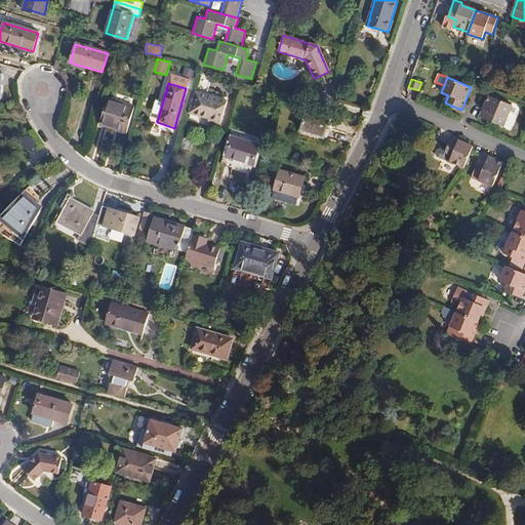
[(195,91),(190,113),(208,118),(208,121),(220,124),(227,101),(195,91)]
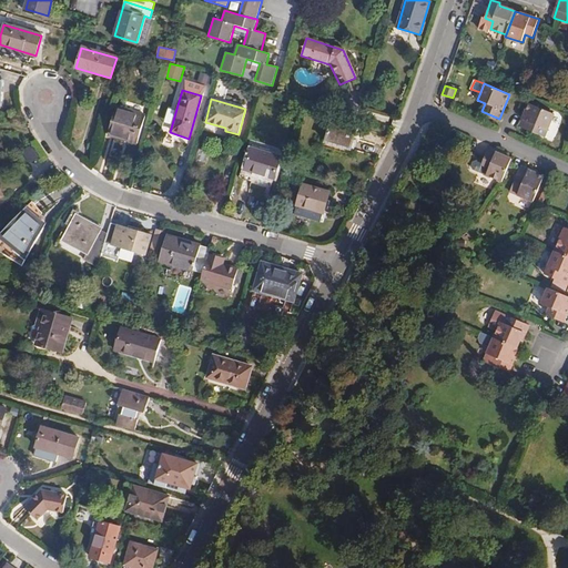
[(537,134),(540,127),(548,130),(555,114),(529,103),(519,127),(537,134)]
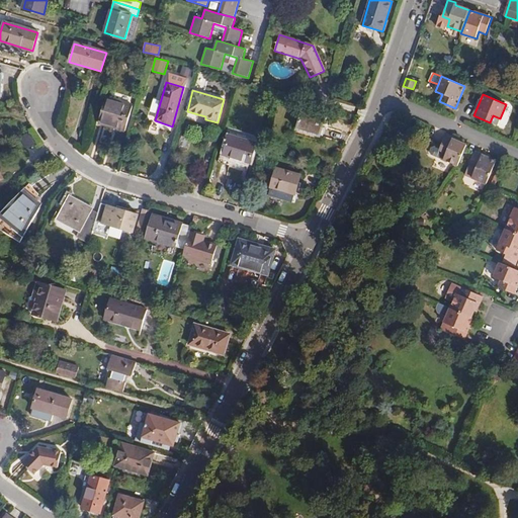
[(106,98),(98,122),(125,131),(133,106),(106,98)]
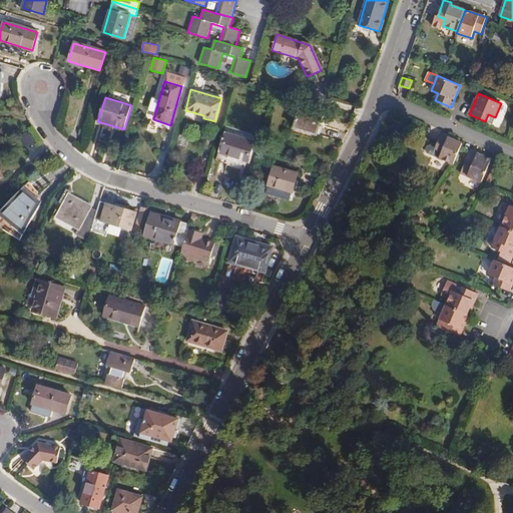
[(300,109),(293,132),(316,139),(323,115),(300,109)]
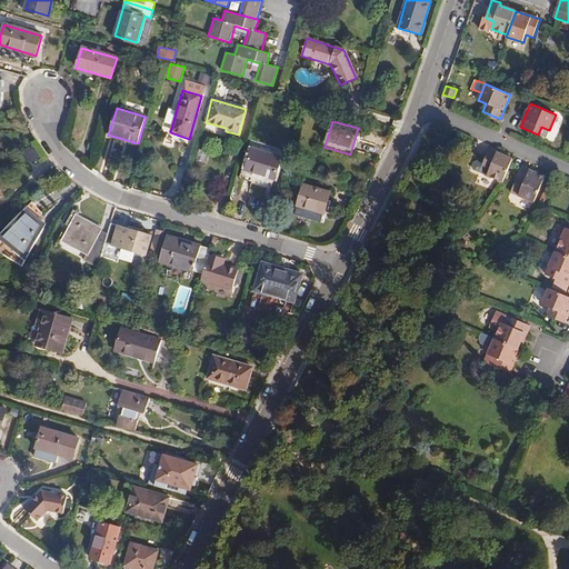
[(502,185),(515,158),(492,148),(485,165),(480,163),(477,163),(475,170),(475,173),(502,185)]
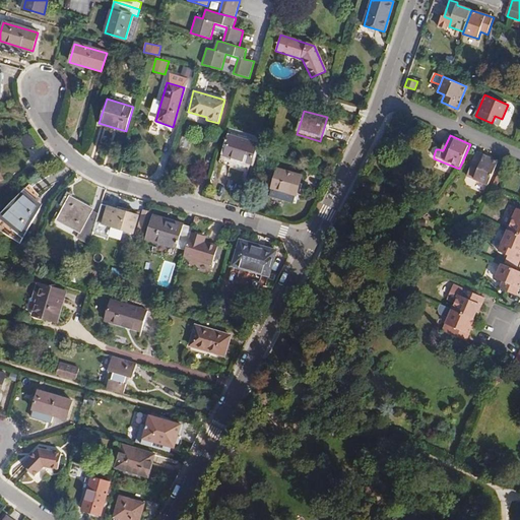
[(224,145),(218,163),(230,167),(230,168),(248,174),(256,144),(230,136),(226,146),(224,145)]
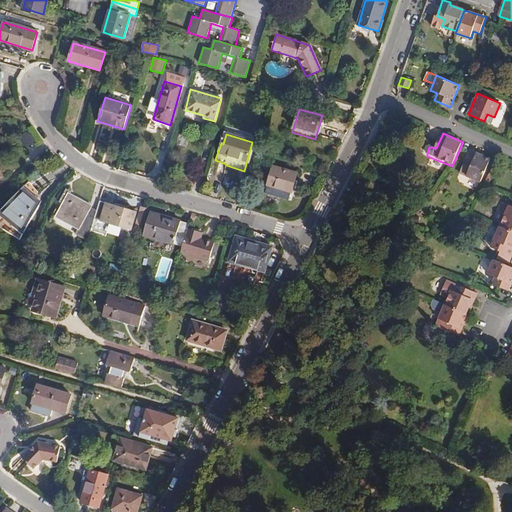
[(490,160),(469,151),(460,173),(481,182),(490,160)]
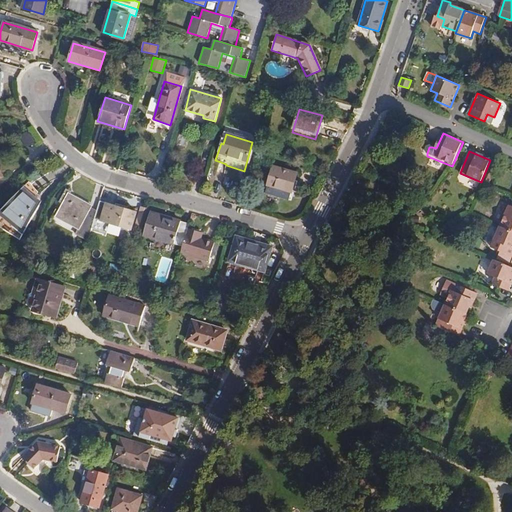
[(267,186),(291,193),(297,174),(273,167),(267,186)]
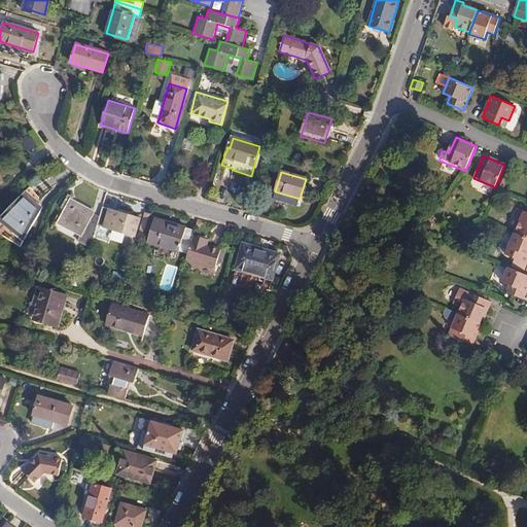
[(0,221),(24,241),(41,211),(33,204),(40,197),(29,187),(0,217),(0,221)]
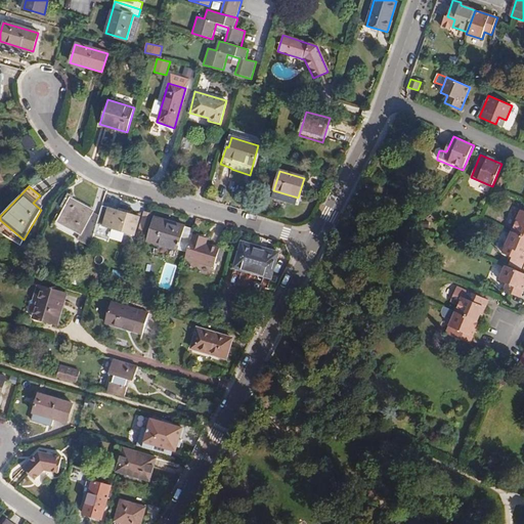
[(90,247),(99,216),(83,207),(83,205),(77,201),(76,203),(71,200),(73,197),(68,193),(60,206),(66,209),(58,221),(81,232),(78,239),(90,247)]
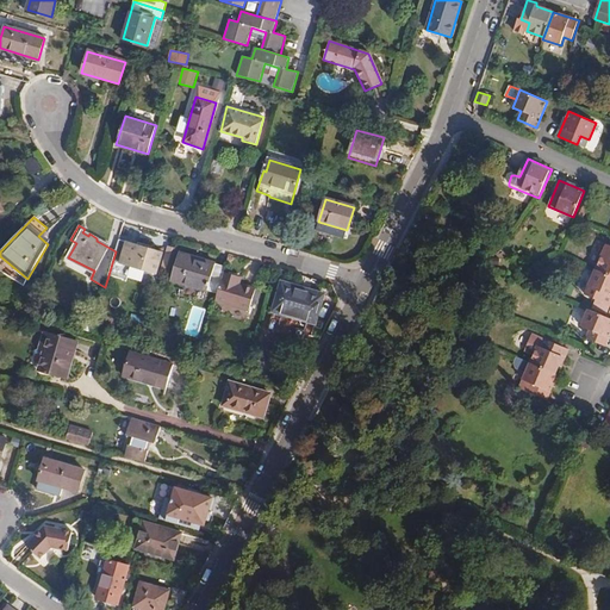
[(162,253),(125,243),(119,263),(156,274),(162,253)]
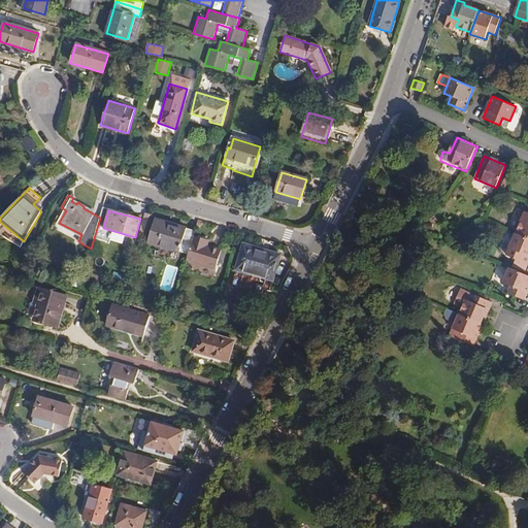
[(193,236),(195,231),(155,219),(147,242),(188,254),(193,236)]
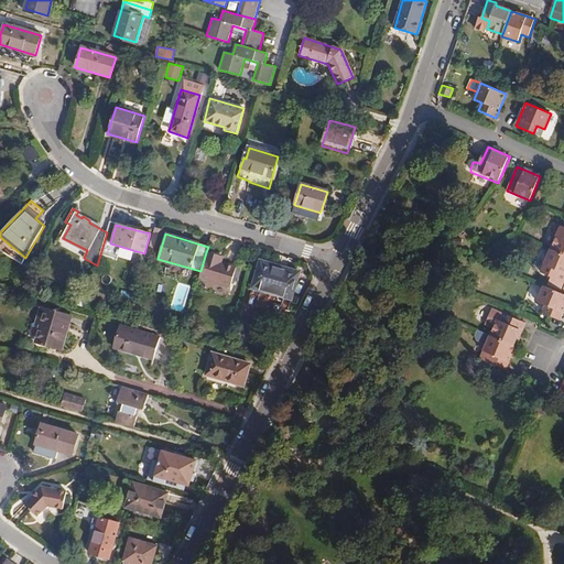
[(563,255),(563,236),(557,234),(551,250),(563,255)]
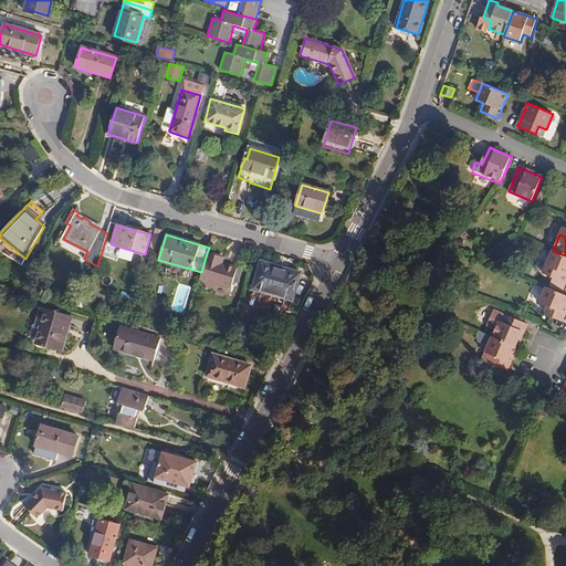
[(25,259),(0,238),(0,250),(18,262),(22,264),(25,259)]
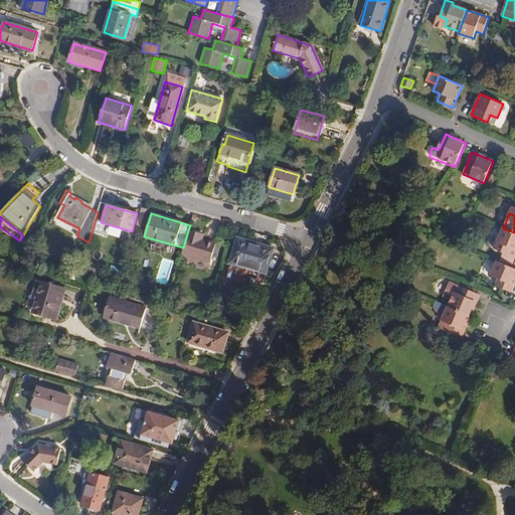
[(514,258),(514,232),(503,228),(497,242),(504,245),(501,252),(514,258)]
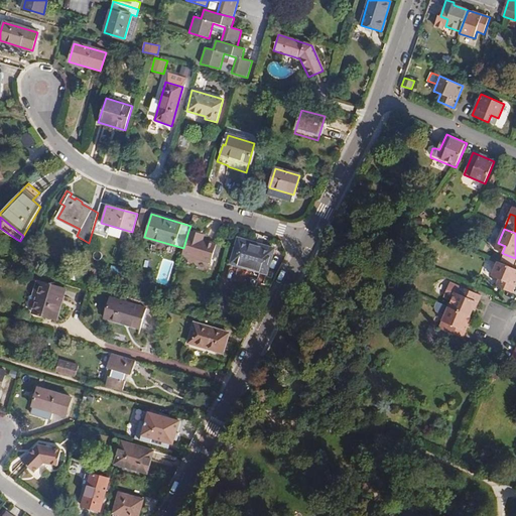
[(211,263),(216,244),(200,240),(202,235),(188,231),(183,248),(181,255),(211,263)]
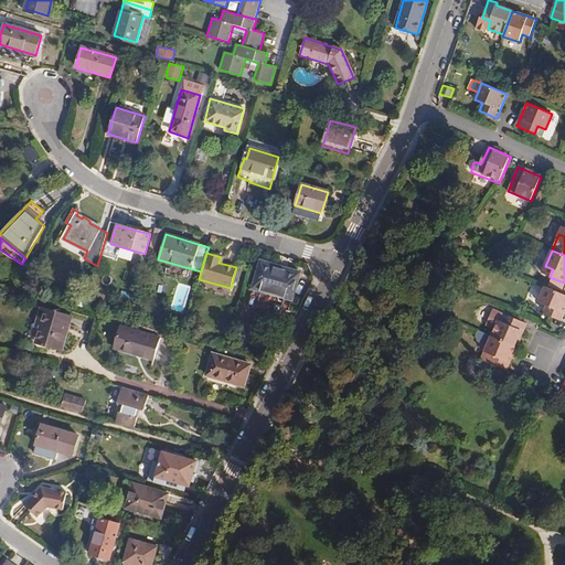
[(260,262),(253,288),(291,300),(299,273),(260,262)]
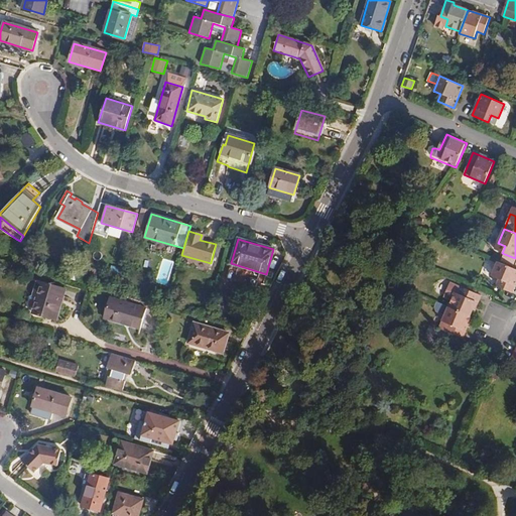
[(512,293),(515,282),(515,269),(497,262),(491,276),(499,280),(496,287),(512,293)]
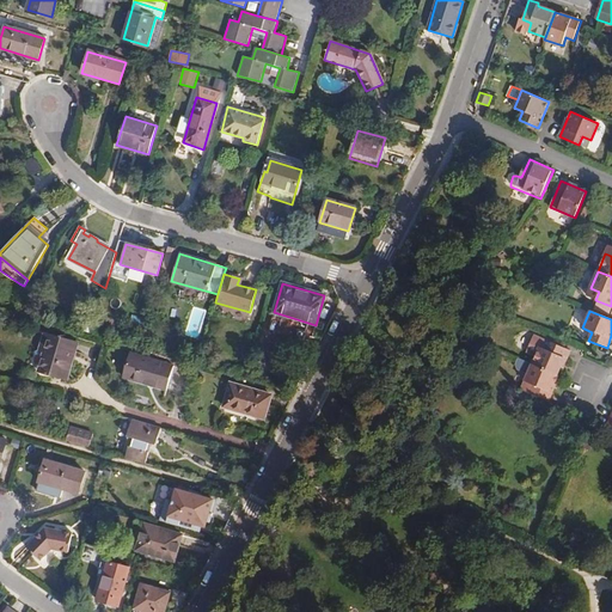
[(78,342),(44,332),(40,350),(44,353),(38,372),(66,380),(78,342)]
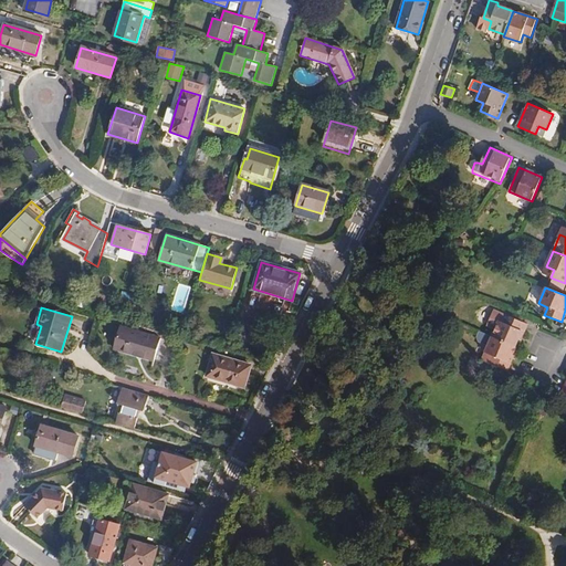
[(515,347),(522,332),(524,332),(527,325),(510,317),(509,321),(491,314),(486,324),(495,327),(491,338),(516,349),(517,348),(515,347)]
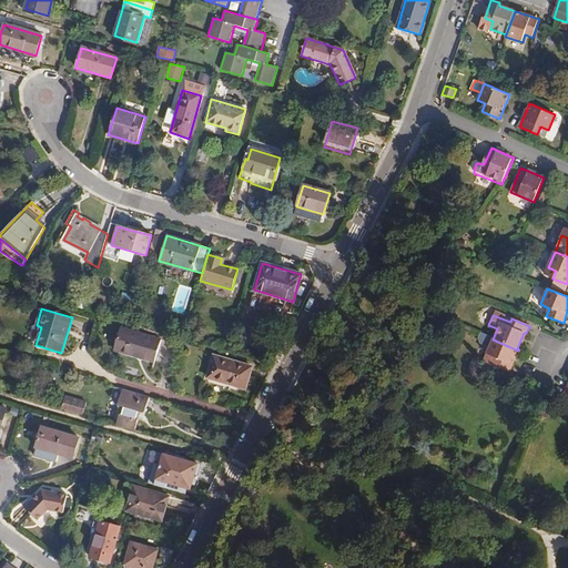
[(161,341),(122,330),(115,351),(154,362),(161,341)]
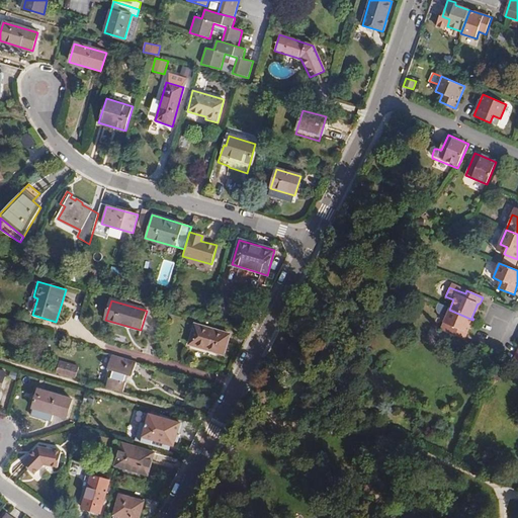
[(464,340),(472,320),(449,310),(441,330),(464,340)]
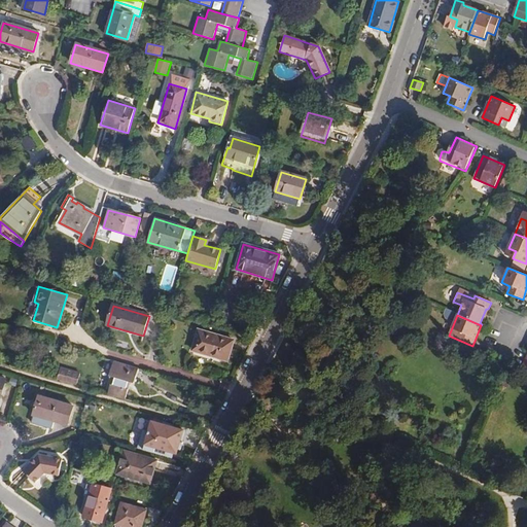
[(234,341),(198,329),(191,350),(226,361),(234,341)]
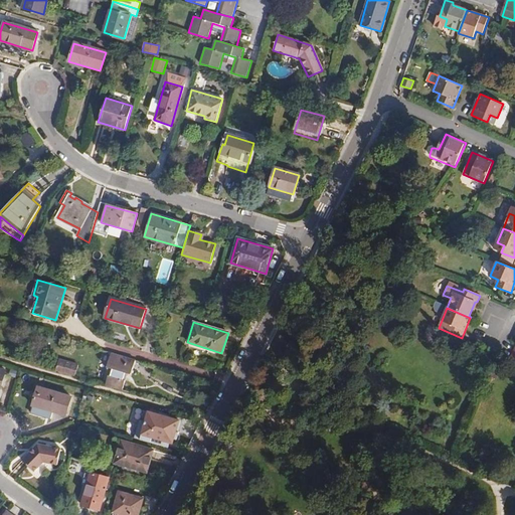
[(131,374),(135,360),(111,353),(106,367),(112,369),(110,375),(123,379),(125,373),(131,374)]
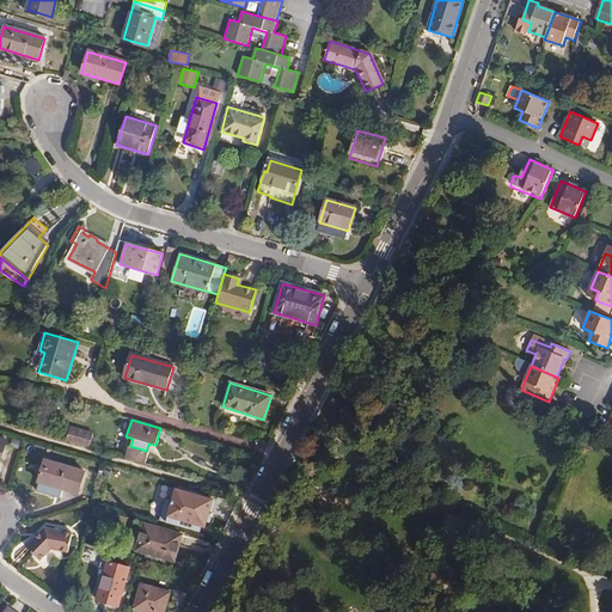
[(87,447),(92,434),(68,427),(65,441),(87,447)]
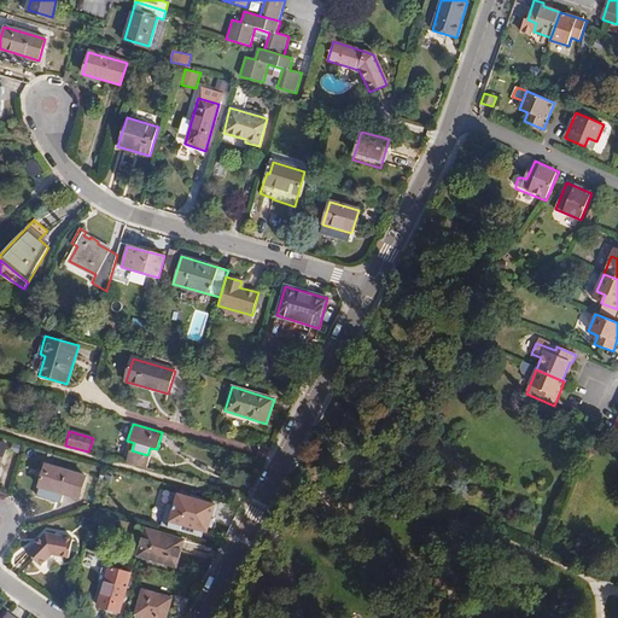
[(146,468),(150,456),(147,456),(147,455),(132,450),(132,452),(129,452),(126,462),(146,468)]
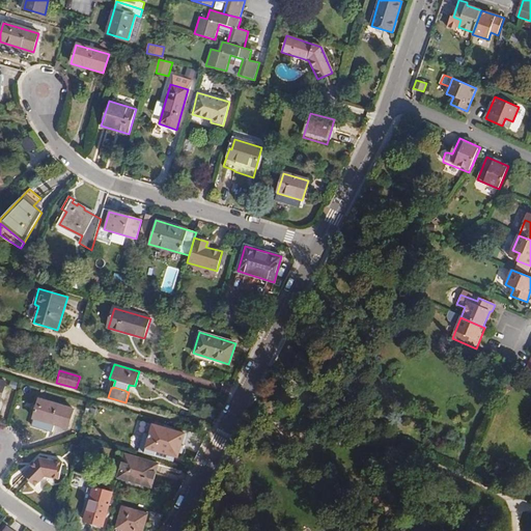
[(31,425),(53,431),(55,425),(67,428),(74,410),(38,399),(31,425)]
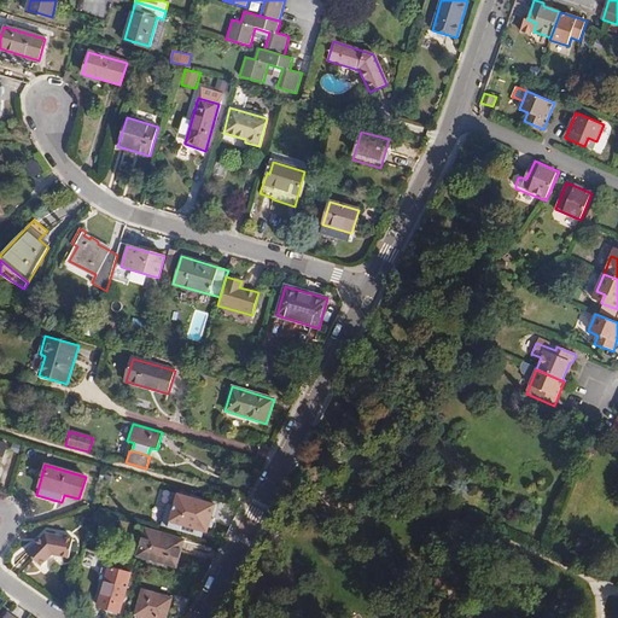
[(188,497),(181,525),(207,532),(215,506),(188,497)]
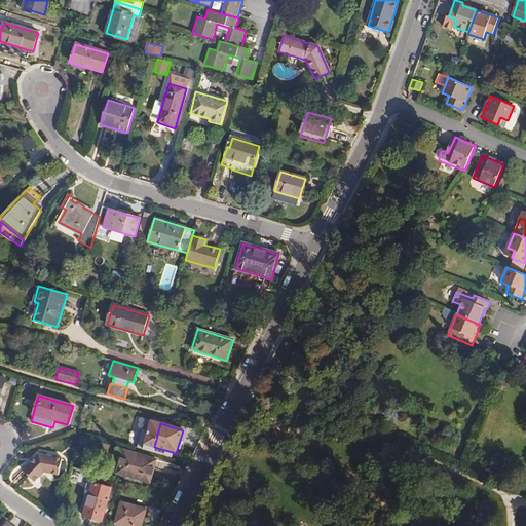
[(117,473),(123,450),(119,448),(112,472),(117,473)]
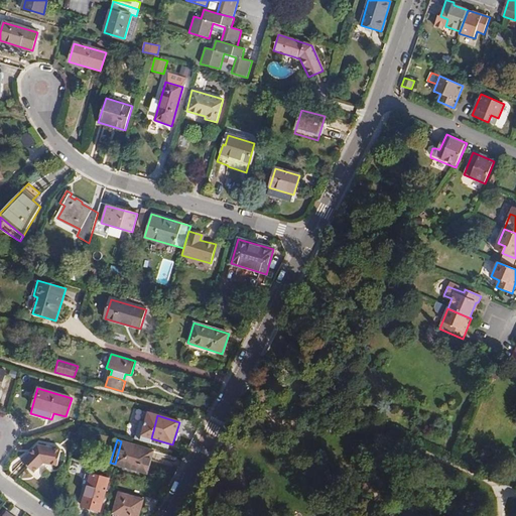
[(146,474),(153,450),(121,441),(115,464),(146,474)]
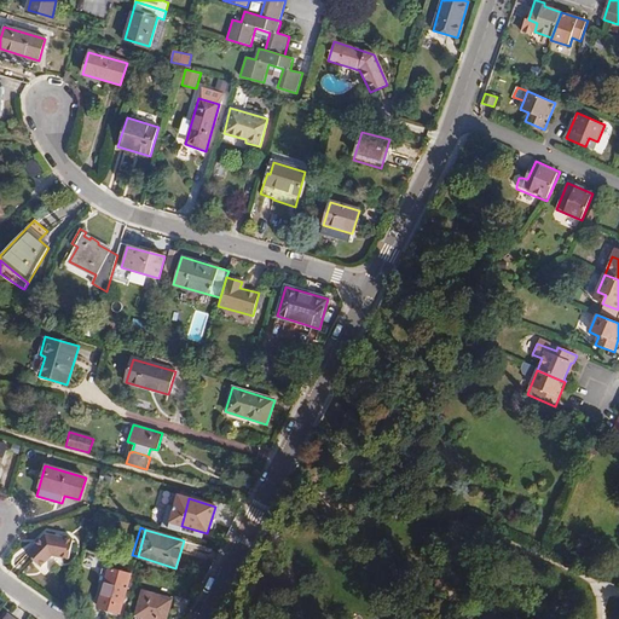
[(27,554),(41,567),(52,556),(69,559),(73,541),(46,534),(34,547),(27,554)]
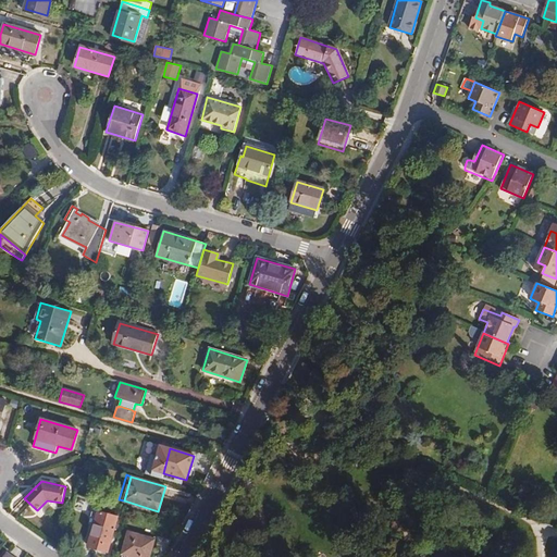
[(98,511),(88,546),(108,553),(119,517),(98,511)]
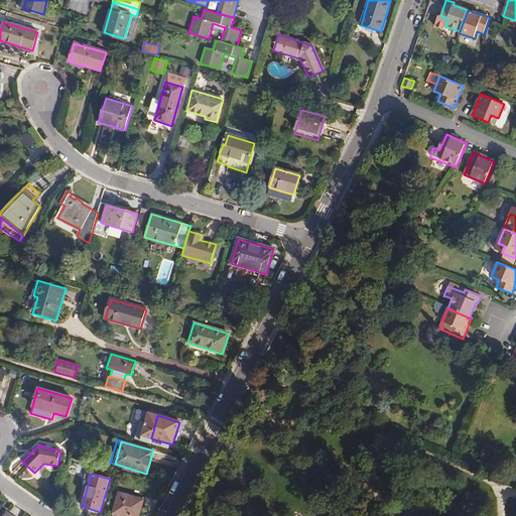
[(119,492),(112,515),(138,515),(144,499),(119,492)]
